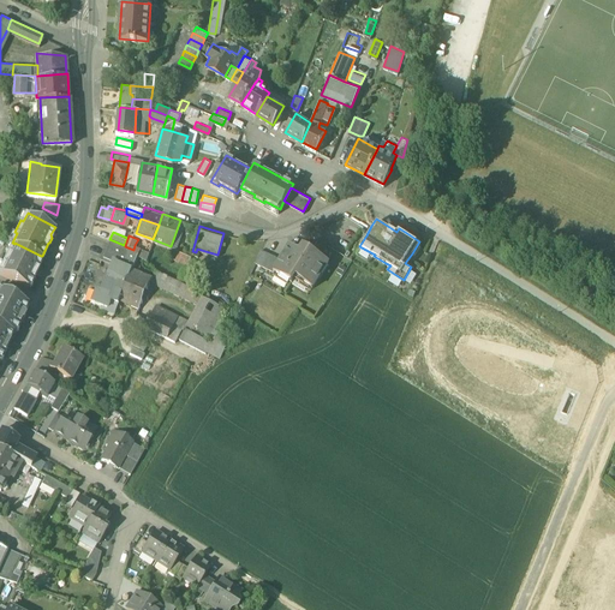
[(124,245),(109,239),(102,256),(112,259),(131,267),(138,252),(133,250),(125,246),(124,245)]
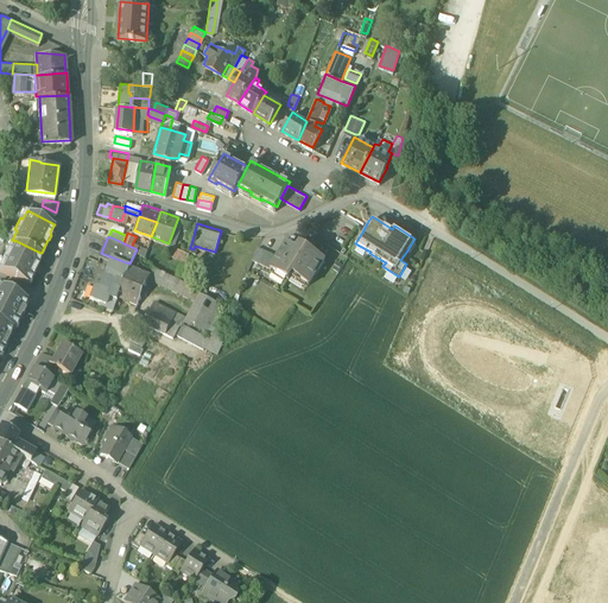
[(40,253),(14,240),(14,241),(11,247),(8,246),(2,259),(5,260),(0,268),(29,283),(38,264),(37,264),(42,253),(40,253)]
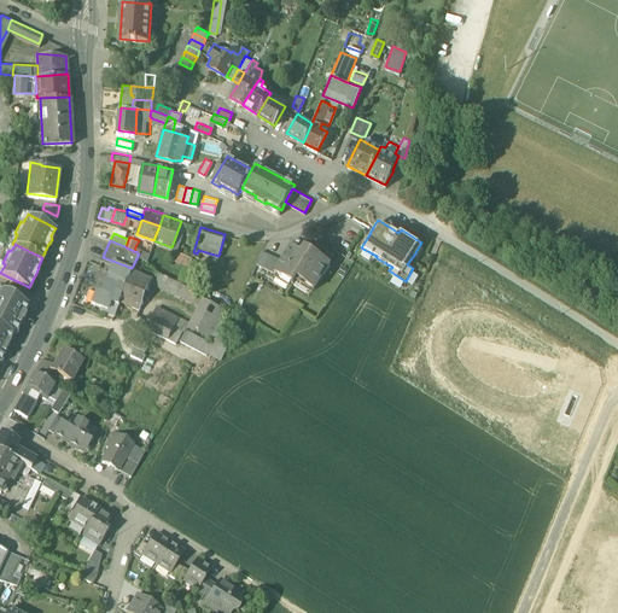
[(330,261),(305,245),(302,251),(291,245),(280,263),(275,272),(293,282),(297,278),(314,287),(330,261)]
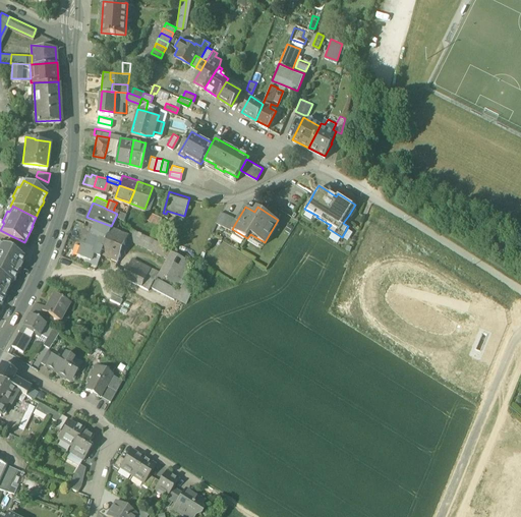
[(236,218),(221,210),(215,221),(232,229),(236,222),(234,221),(236,218)]
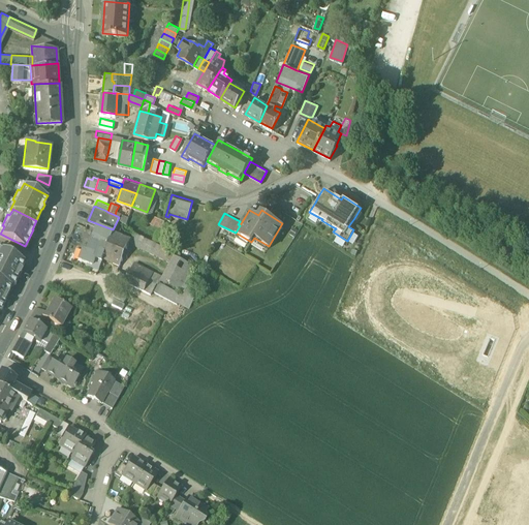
[(127,217),(120,214),(119,217),(119,218),(125,222),(127,217)]
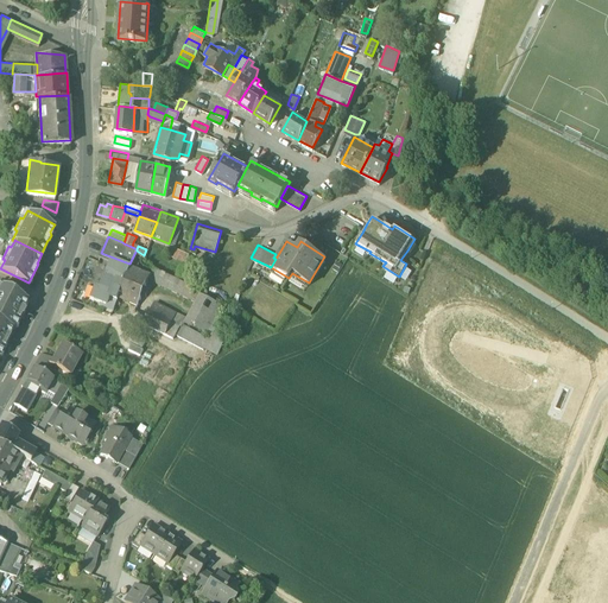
[(188,254),(172,247),(171,249),(173,251),(171,254),(185,260),(188,254)]
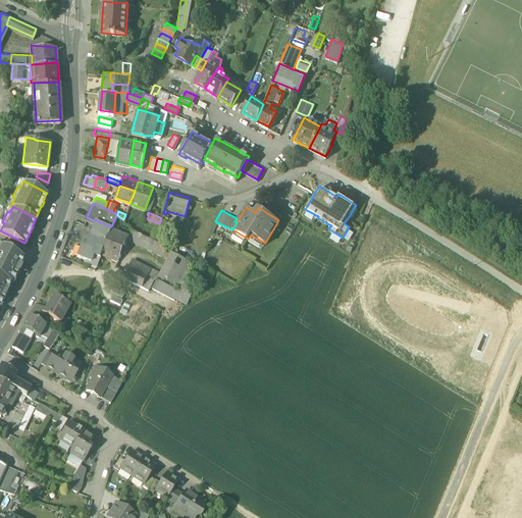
[(111,226),(95,220),(92,228),(93,229),(90,236),(106,242),(112,227),(111,226)]
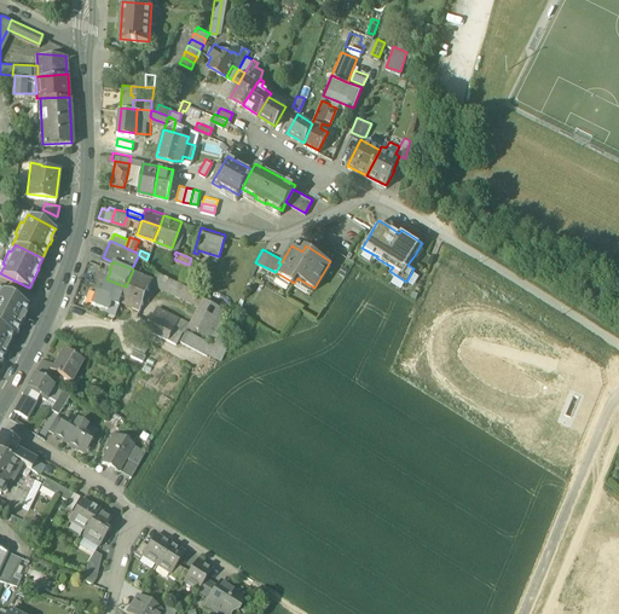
[(126,287),(120,299),(139,308),(143,300),(140,299),(145,287),(140,284),(145,273),(133,270),(126,287)]
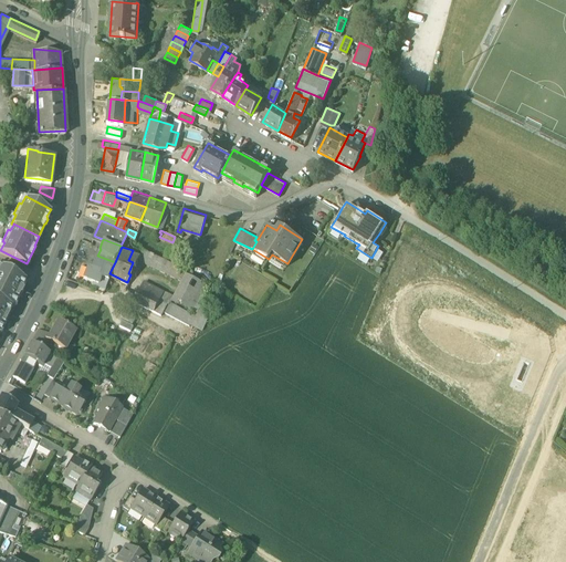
[(188,269),(143,247),(139,253),(137,258),(182,280),(188,269)]
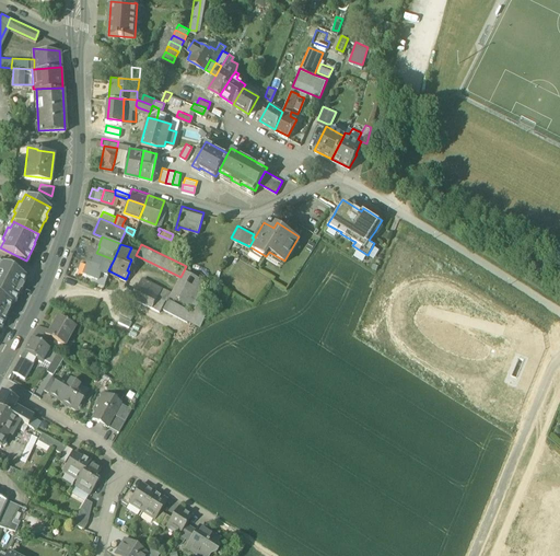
[(177,250),(167,245),(164,251),(174,256),(177,250)]
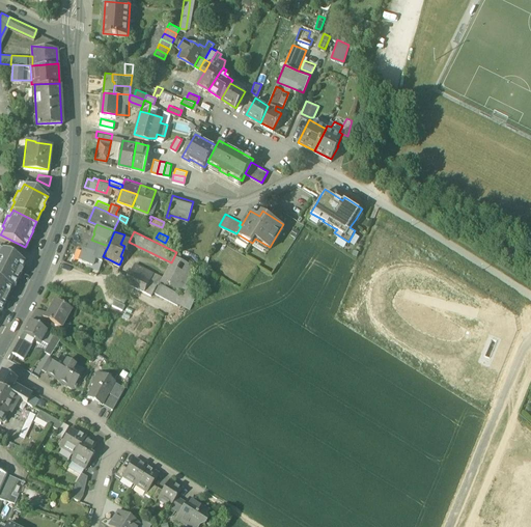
[(131,238),(124,234),(120,244),(124,246),(128,247),(129,242),(131,238)]
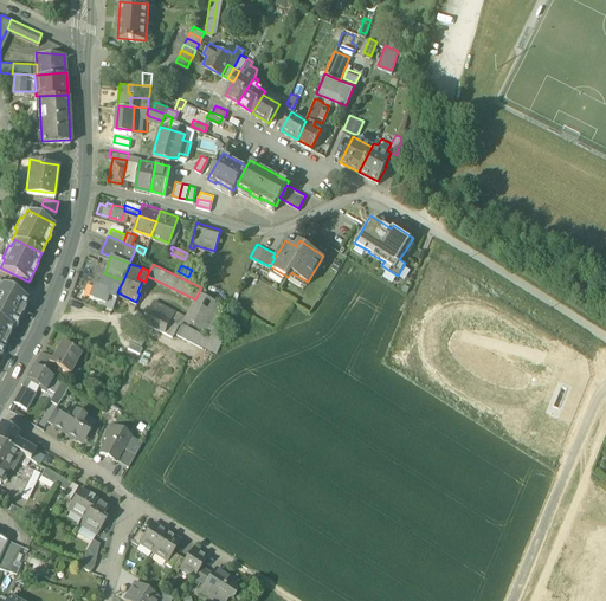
[(123,280),(104,273),(103,278),(113,282),(108,292),(117,295),(117,292),(123,280)]
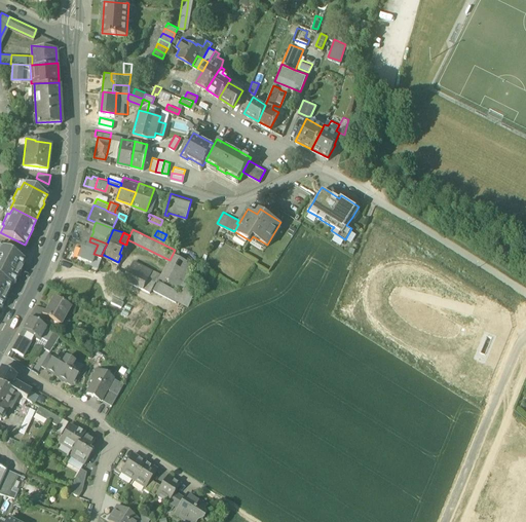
[(89,241),(87,240),(84,249),(81,248),(77,256),(90,261),(94,254),(98,245),(89,241)]
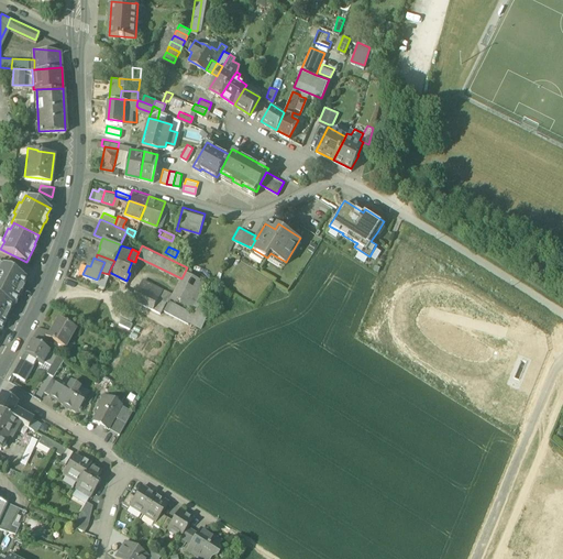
[(25,276),(0,263),(0,296),(12,303),(13,304),(20,291),(21,292),(21,291),(20,289),(25,276)]
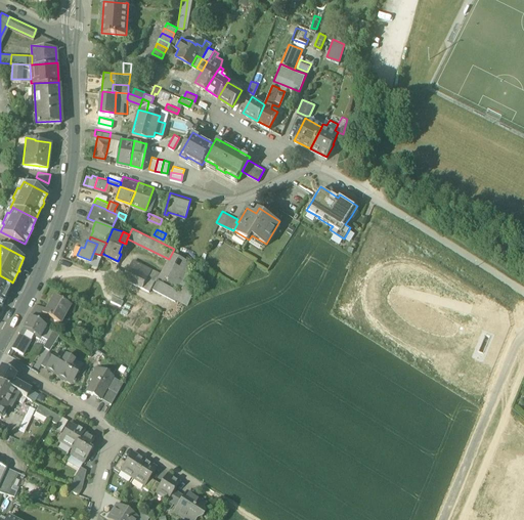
[(215,271),(199,263),(195,270),(211,278),(215,271)]
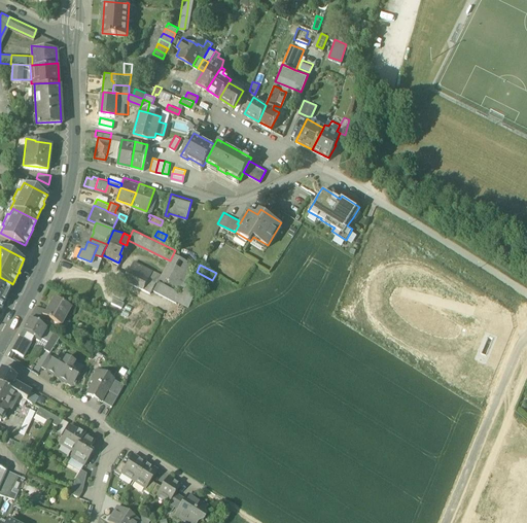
[(149,277),(130,268),(124,278),(143,288),(149,277)]
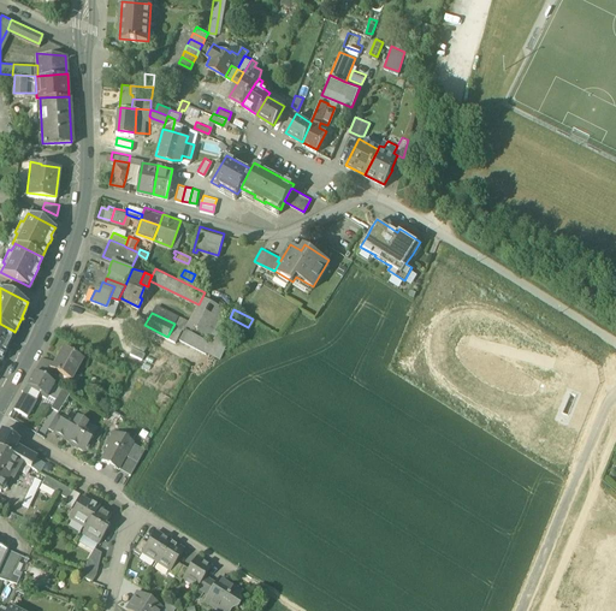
[(189,319),(179,314),(175,324),(182,327),(183,328),(189,319)]
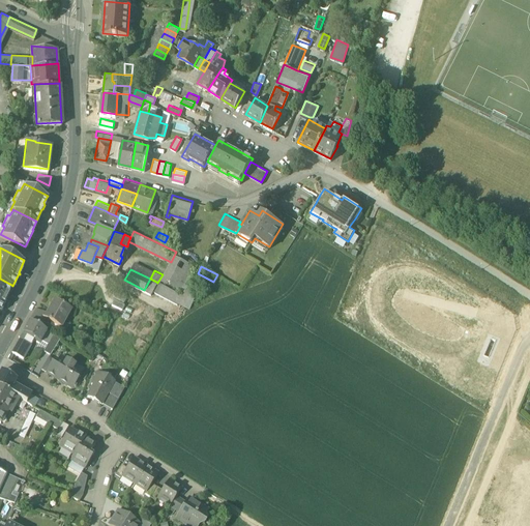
[(0,279),(0,309),(6,297),(5,296),(11,285),(0,279)]
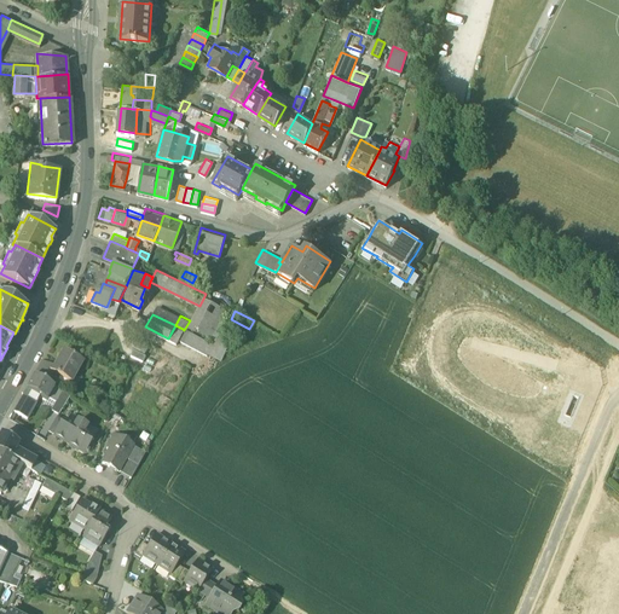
[(183,329),(175,325),(168,339),(177,342),(183,329)]
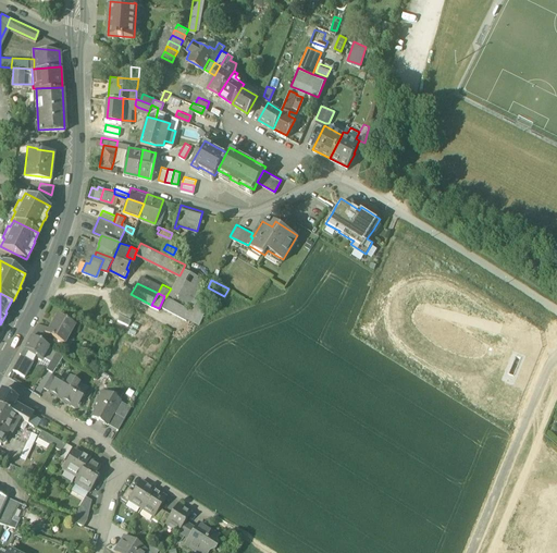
[(192,308),(168,295),(162,305),(186,318),(192,308)]
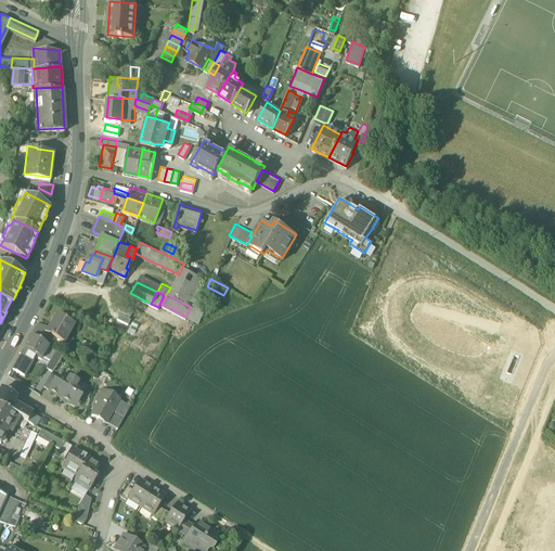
[(134,306),(125,302),(119,310),(129,316),(134,306)]
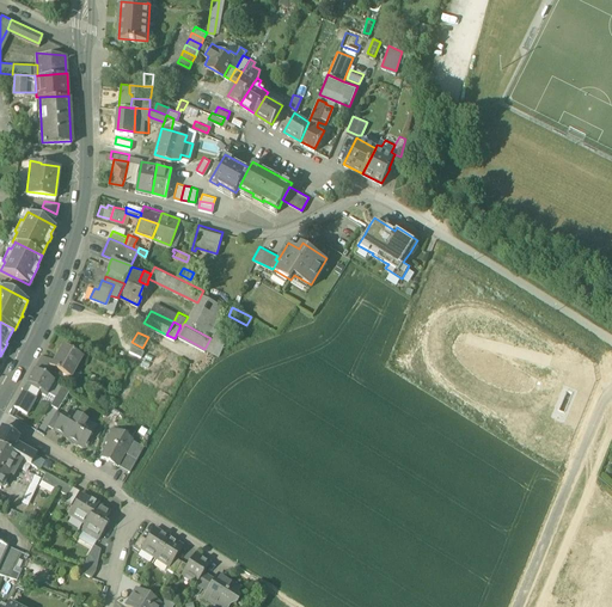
[(81,354),(63,343),(54,360),(51,365),(71,374),(81,354)]
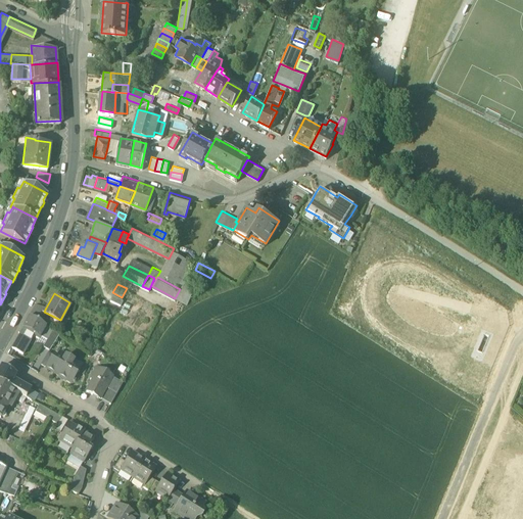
[(46,308),(36,302),(29,315),(39,321),(44,312),(46,308)]
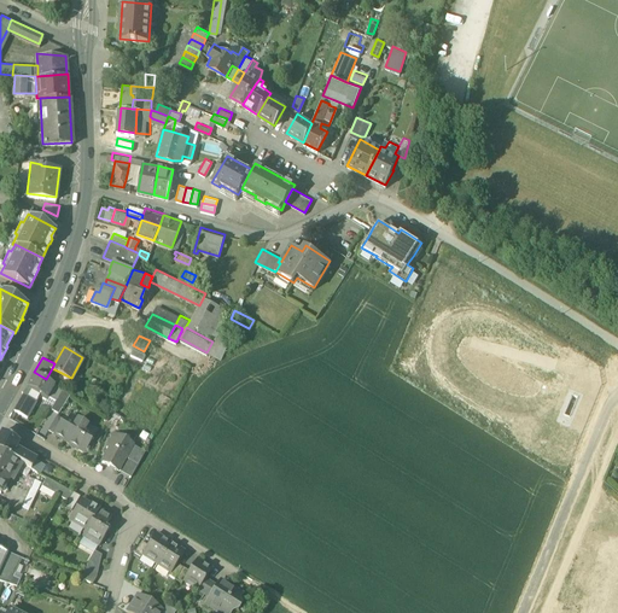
[(46,379),(34,372),(25,386),(39,393),(46,397),(47,393),(53,384),(46,379)]
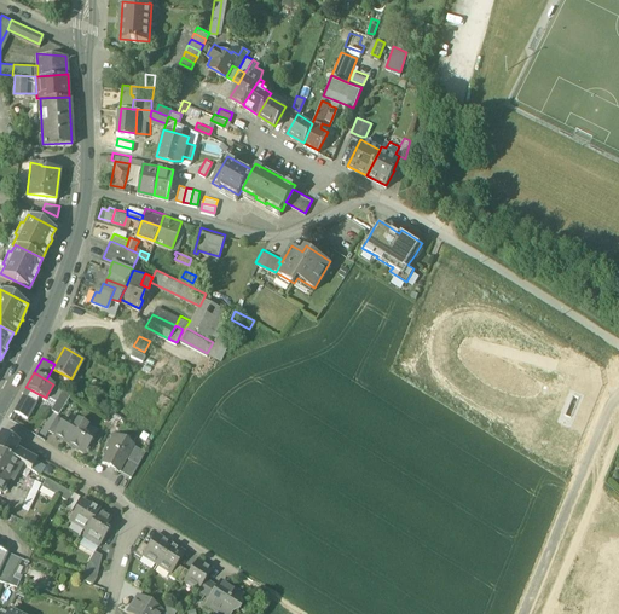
[(53,384),(47,394),(55,399),(61,388),(53,384)]
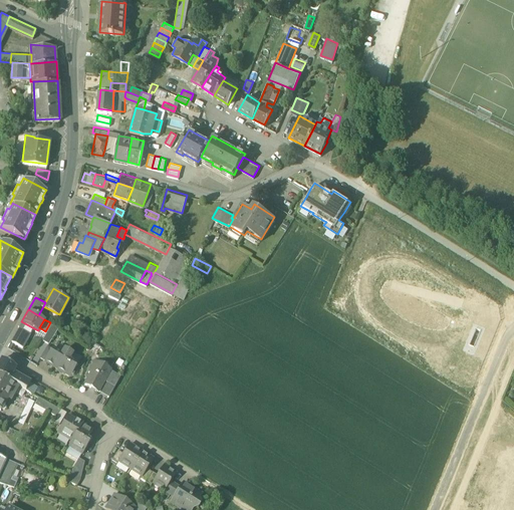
[(32,327),(21,321),(11,339),(22,345),(32,327)]
